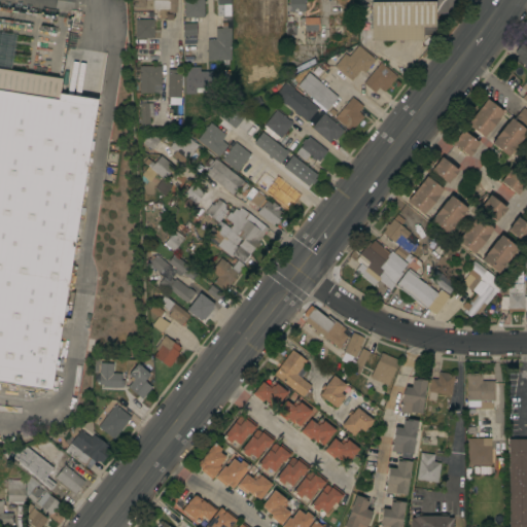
[(57,0),(0,0),(0,22),(22,22),(22,13),(57,13),(57,0)]
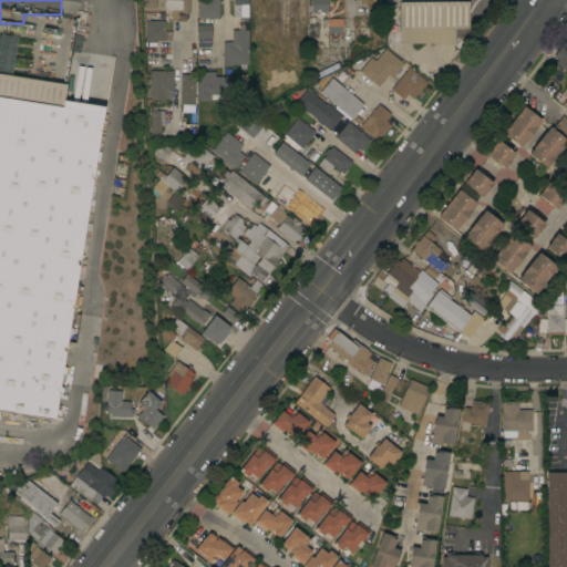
[(142,0),(162,0),(162,7),(156,8),(145,8),(145,9),(143,9),(142,0)]
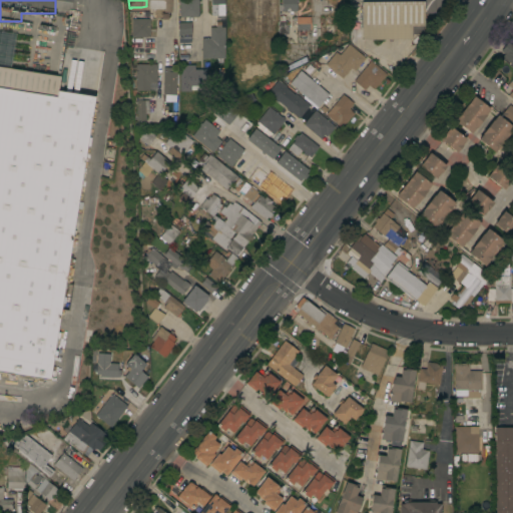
[(163,12),(163,9),(154,9),(154,0),(171,0),(171,12),(163,12)]
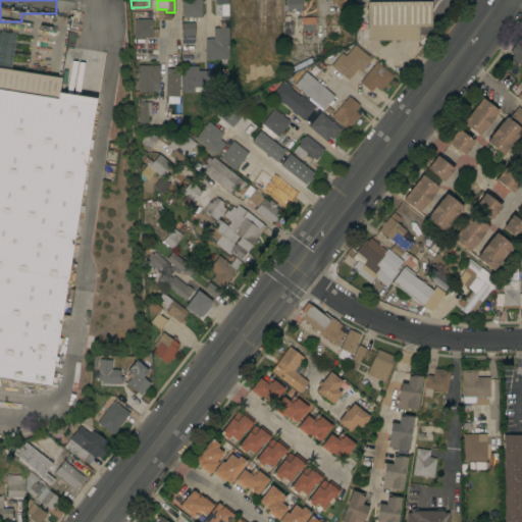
[(202,0),(202,1),(203,1),(203,4),(202,4),(202,17),(183,18),(183,4),(181,4),(181,2),(183,2),(183,0),(202,0)]
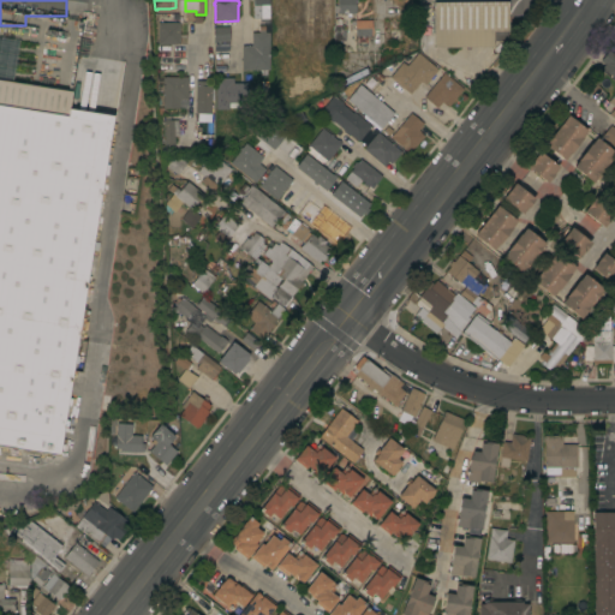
[(268,0),(269,24),(263,24),(263,22),(260,23),(260,19),(254,19),(252,0),(268,0)]
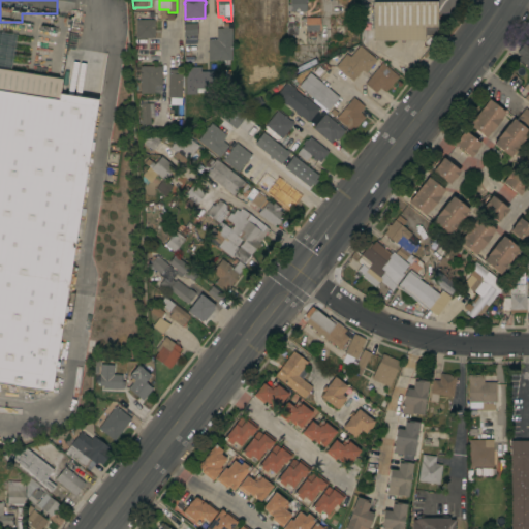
[(306,0),(306,11),(290,12),(290,10),(287,10),(287,5),(290,5),(290,0),(306,0)]
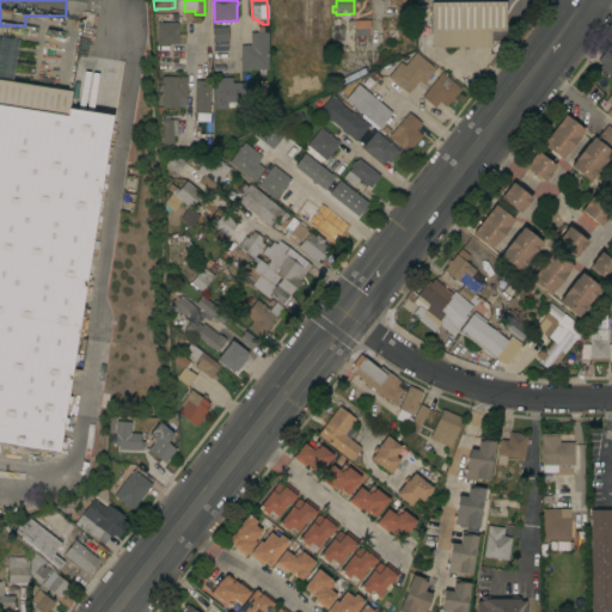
[(527,0),(527,11),(519,12),(519,16),(505,16),(505,41),(490,41),(490,47),(432,48),(432,2),(430,2),(430,0),(527,0)]
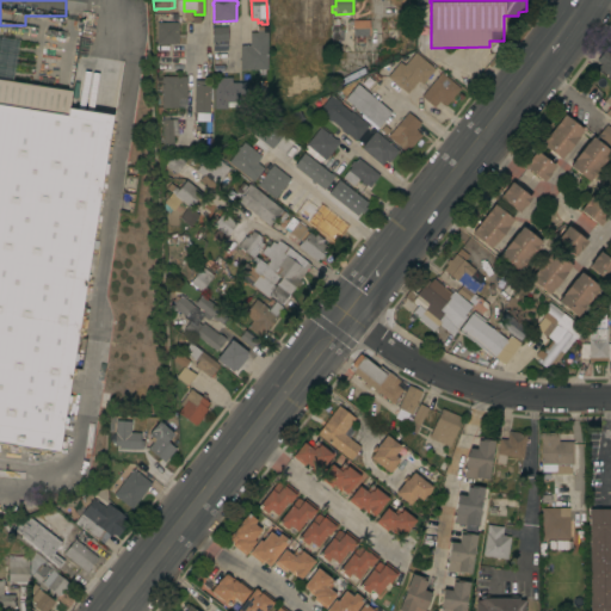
[(332,14),(332,24),(333,24),(333,19),(339,19),(339,30),(338,30),(338,39),(315,41),(315,14),(332,14)]
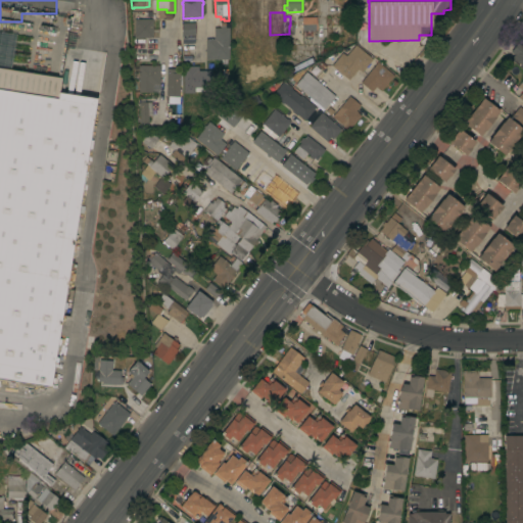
[(316,17),(317,31),(312,31),(312,37),(304,37),(304,31),(302,31),(302,26),(298,26),(298,17),(316,17)]
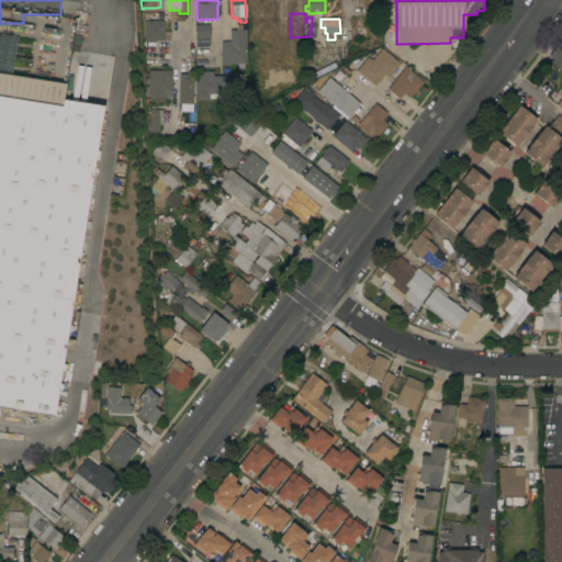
[(276,40),(263,40),(263,20),(276,20),(276,40)]
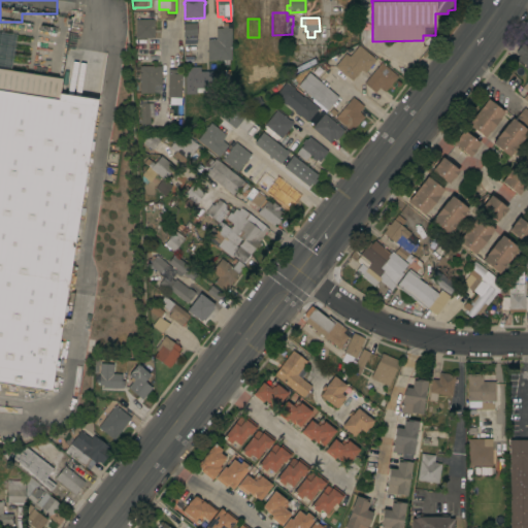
[(154,20),(154,38),(135,38),(135,20),(154,20)]
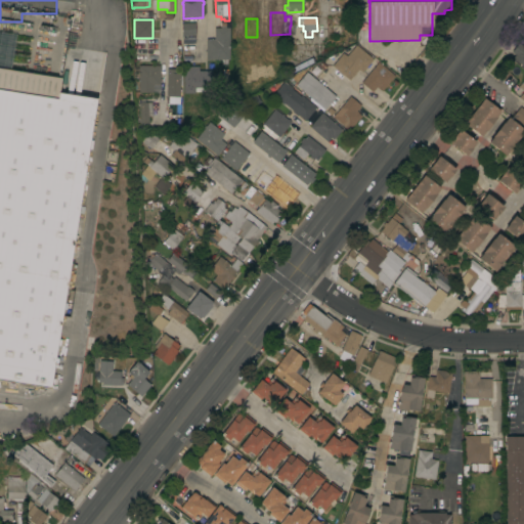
[(195,24),(195,25),(197,25),(197,33),(195,33),(195,36),(182,36),(182,24),(195,24)]
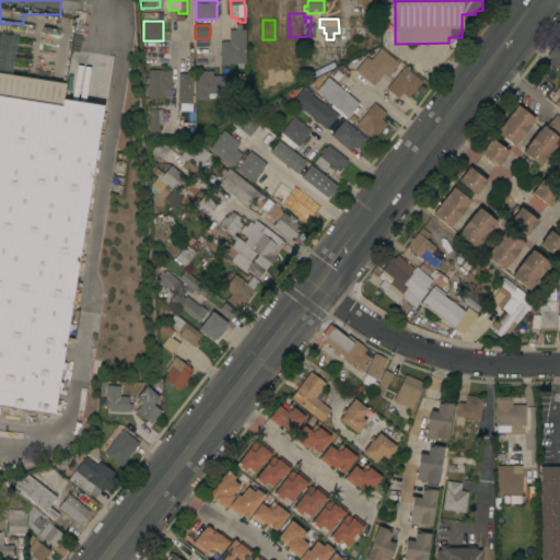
[(245,63),(243,63),(243,69),(238,69),(238,63),(220,65),(220,42),(229,42),(229,31),(245,30),(245,63)]
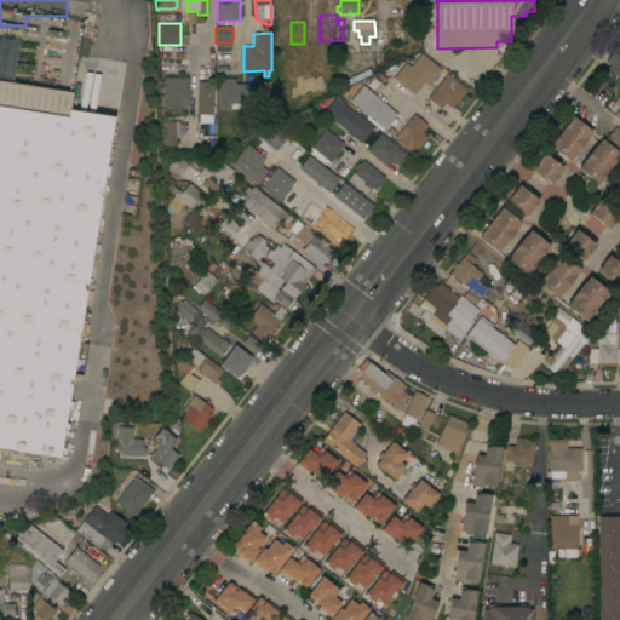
[(290,44),(290,73),(288,73),(288,75),(274,75),(274,44),(290,44)]
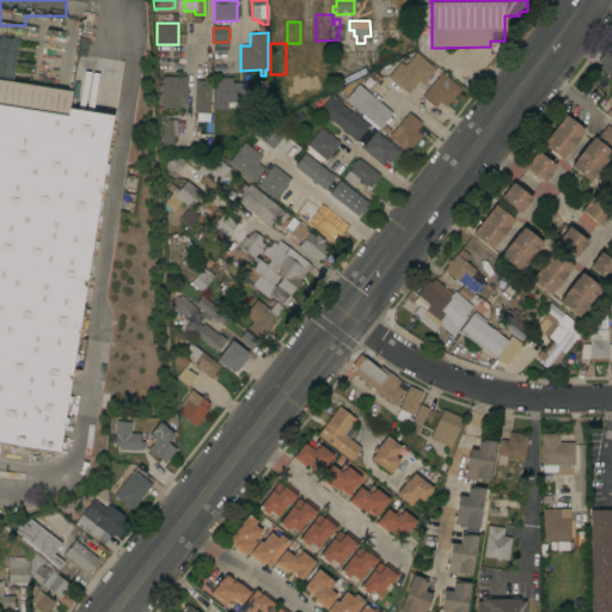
[(314,43),(323,43),(323,44),(331,44),(331,51),(326,51),(326,61),(314,61),(314,43)]
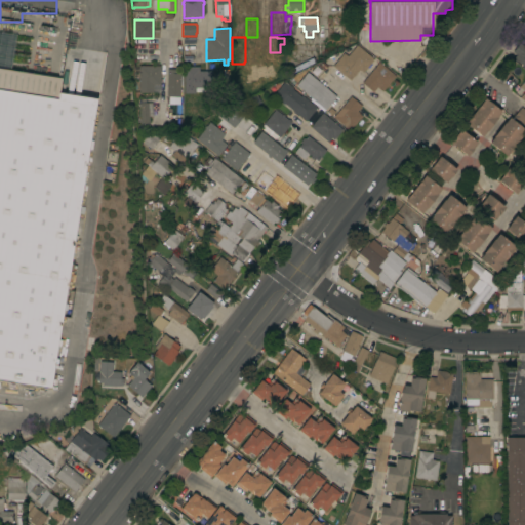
[(523,46),(524,43),(524,69),(513,59),(516,55),(513,52),(519,43),(523,46)]
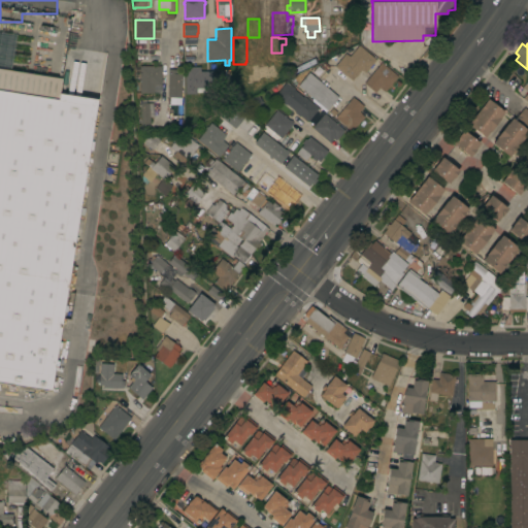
[(359,45),(376,60),(365,73),(361,70),(352,81),(334,67),(345,54),(350,57),(359,45)]
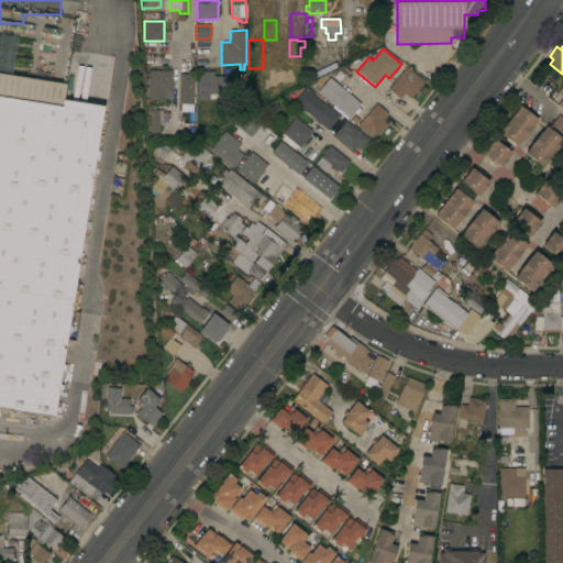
[(338,67),(310,80),(308,76),(335,63),(338,67)]
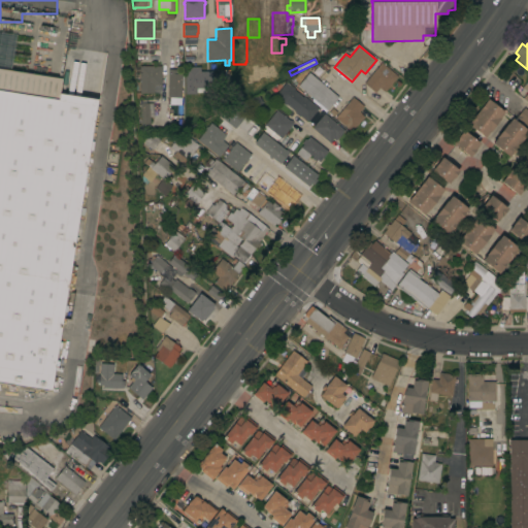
[(153,66),(153,62),(156,62),(156,66),(161,66),(161,86),(154,86),(155,93),(140,93),(139,66),(153,66)]
